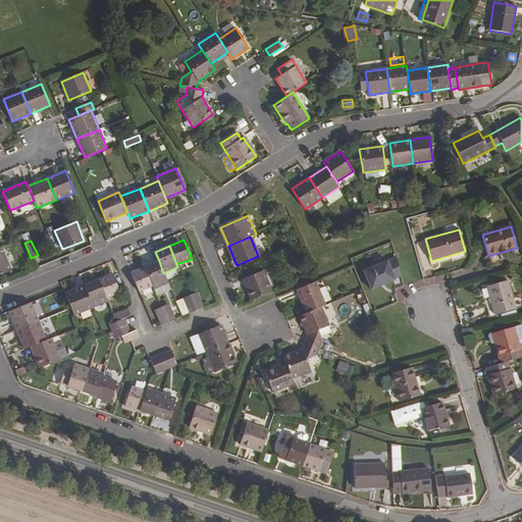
[(1,247),(0,247),(0,275),(11,271),(1,247)]
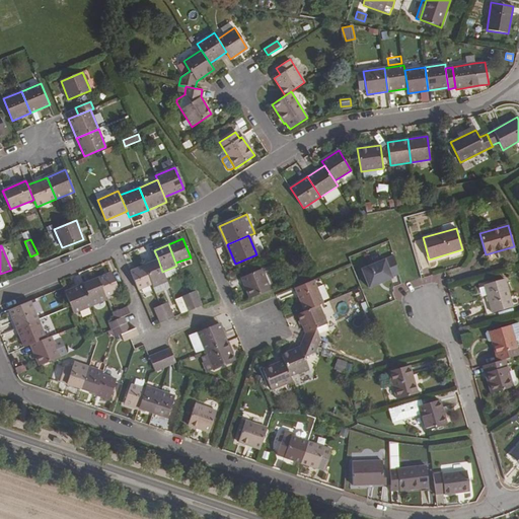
[(514,246),(497,251),(498,257),(516,252),(514,246)]
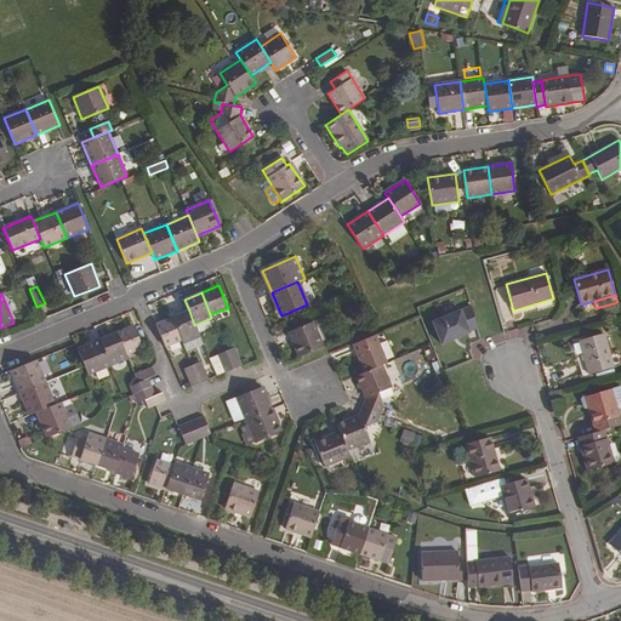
[(471,306),(432,322),(440,343),(469,332),(468,330),(478,328),(471,306)]
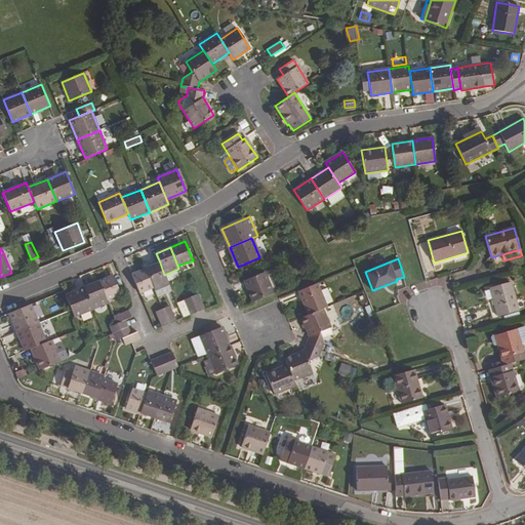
[(160,263),(146,269),(154,288),(154,290),(168,284),(164,275),(160,263)]
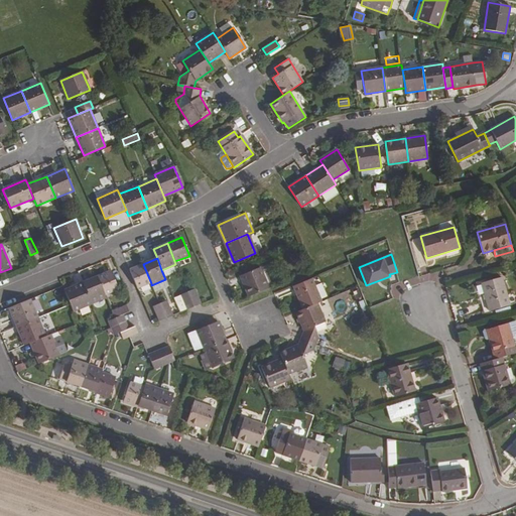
[(143,264),(129,270),(137,289),(151,283),(143,264)]
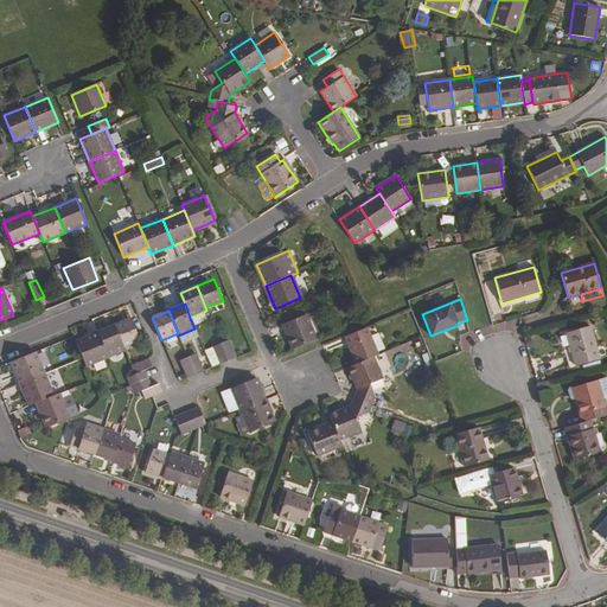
[(306,314),(282,325),(293,349),(317,339),(306,314)]
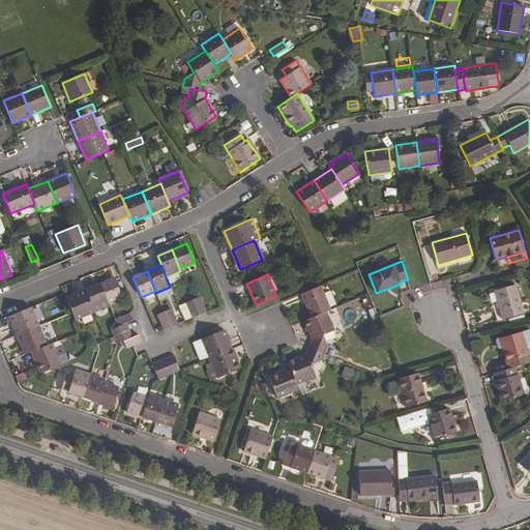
[(114,277),(98,284),(107,303),(121,297),(114,277)]
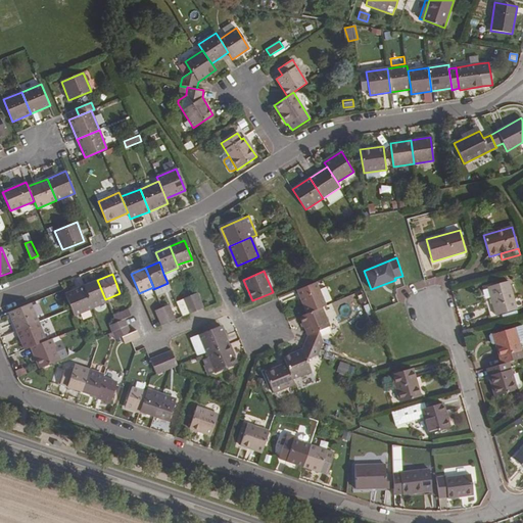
[(97,280),(83,286),(93,308),(106,302),(105,299),(97,280)]
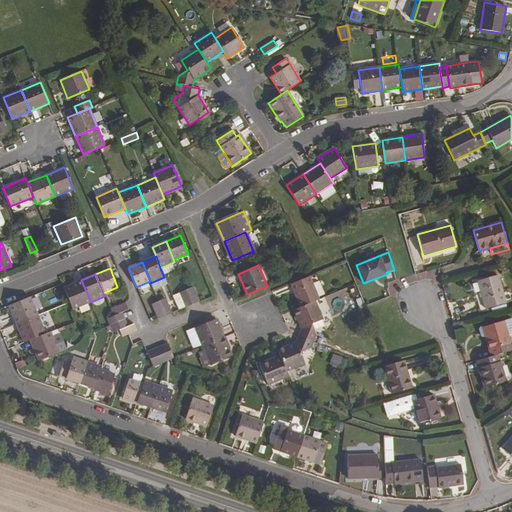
[(498,275),(478,281),(485,309),(506,303),(498,275)]
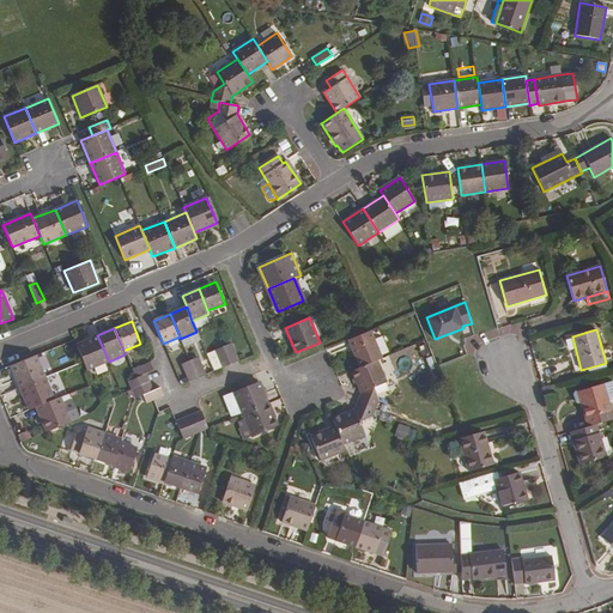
[(349,340),(359,368),(377,360),(382,358),(370,331),(349,340)]
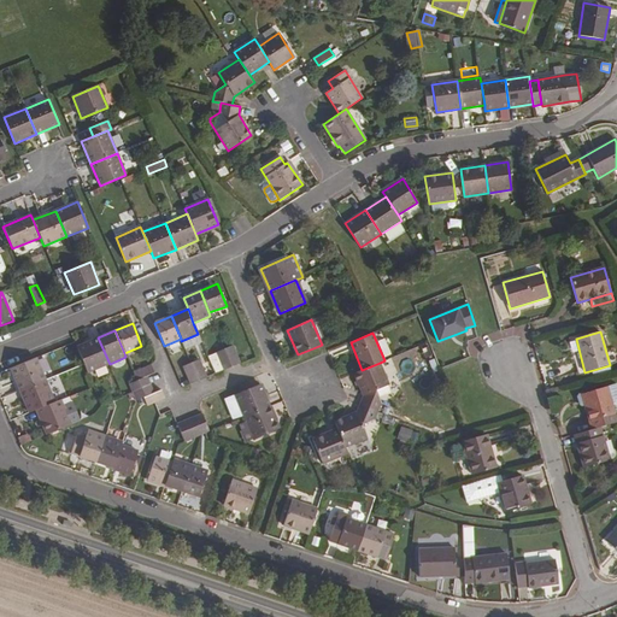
[(201,341),(198,334),(181,341),(184,348),(201,341)]
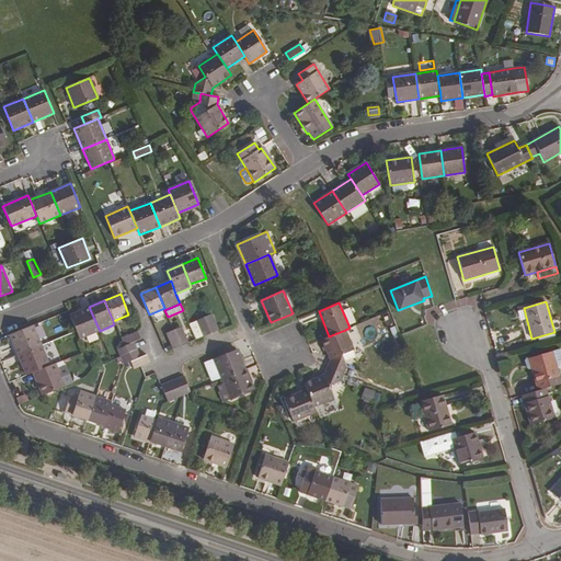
[(89,307),(69,316),(79,339),(100,331),(89,307)]
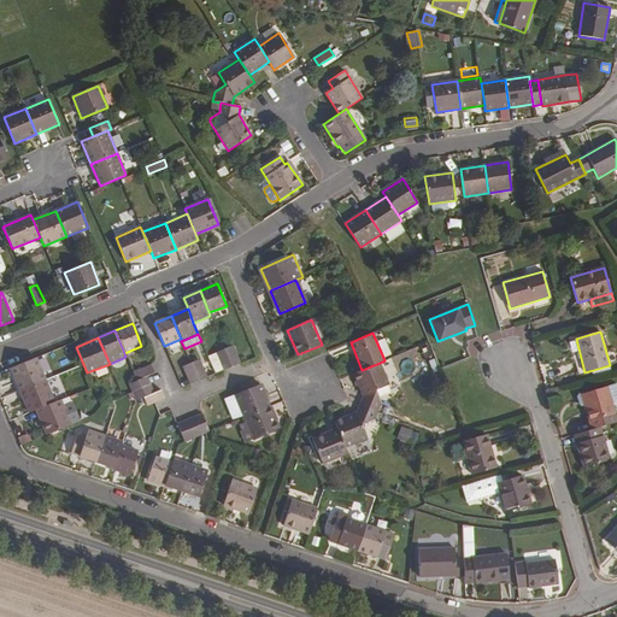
[(233,346),(224,350),(231,366),(240,363),(233,346)]
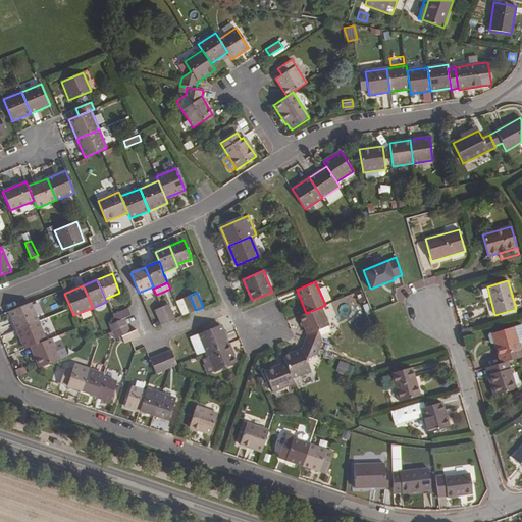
[(190,296),(183,299),(189,313),(196,310),(190,296)]
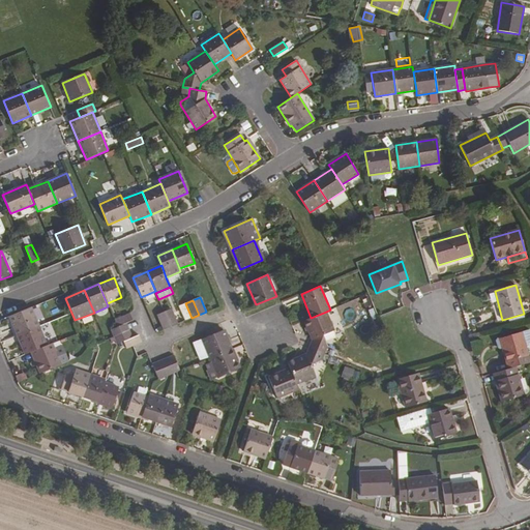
[(8,317),(17,335),(38,326),(31,307),(8,317)]
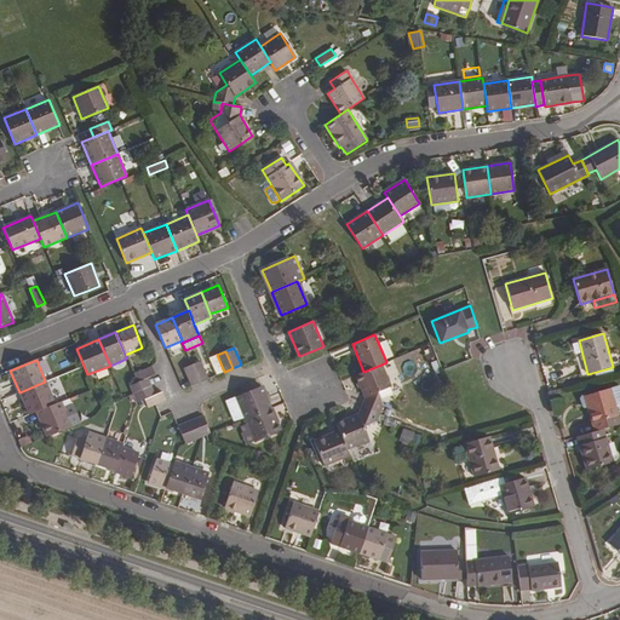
[(200,362),(191,366),(199,383),(207,379),(200,362)]
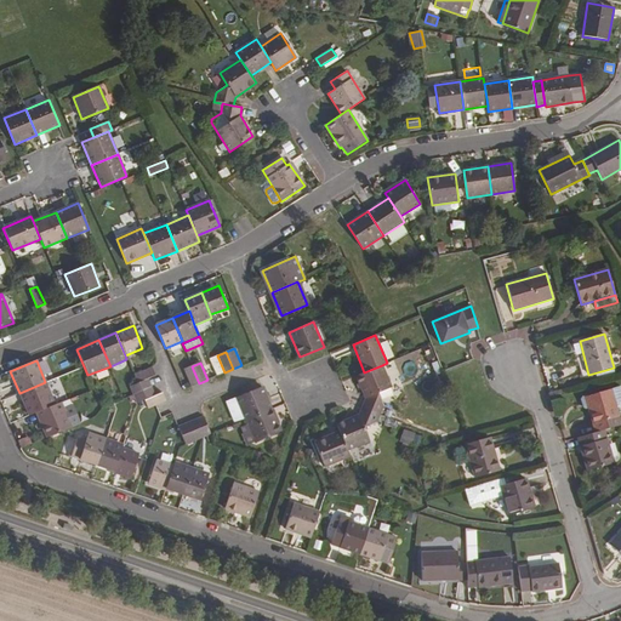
[(364,372),(355,376),(365,398),(362,406),(381,415),(385,406),(379,393),(392,387),(382,365),(364,372)]
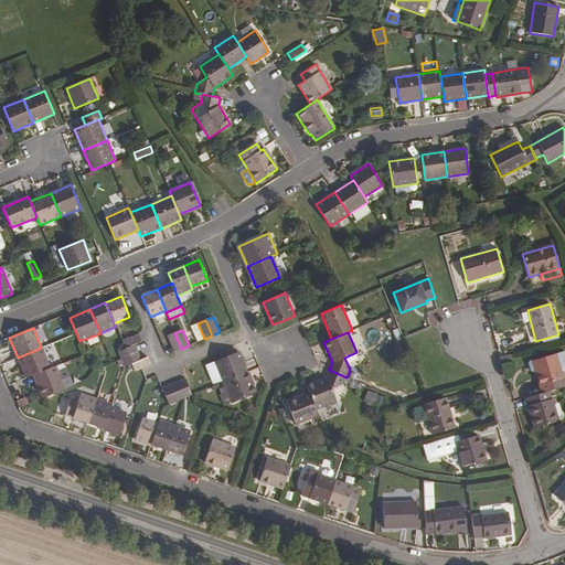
[(174,333),(167,336),(174,352),(181,349),(174,333)]
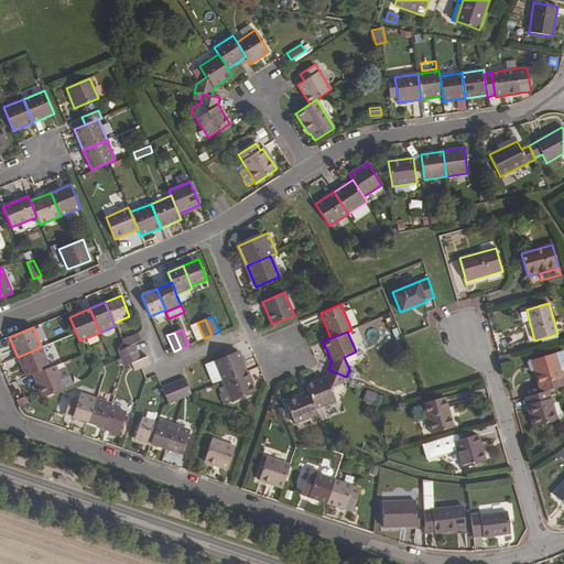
[(138,334),(121,340),(125,348),(133,344),(140,342),(138,334)]
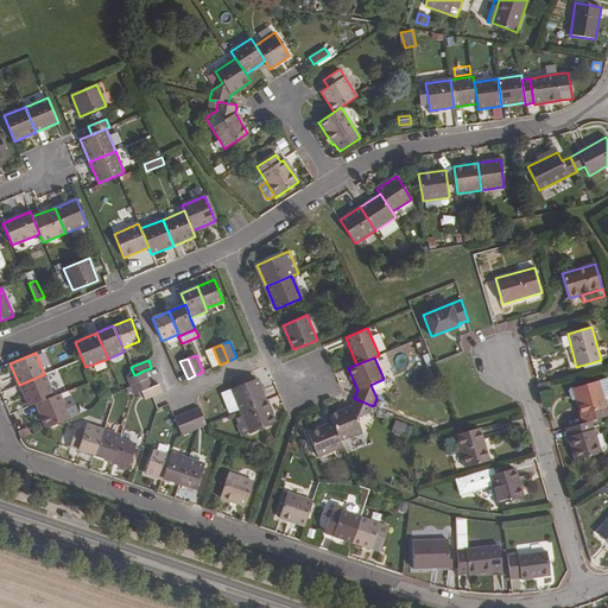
[(134,375),(126,378),(130,387),(147,379),(144,371),(134,375)]
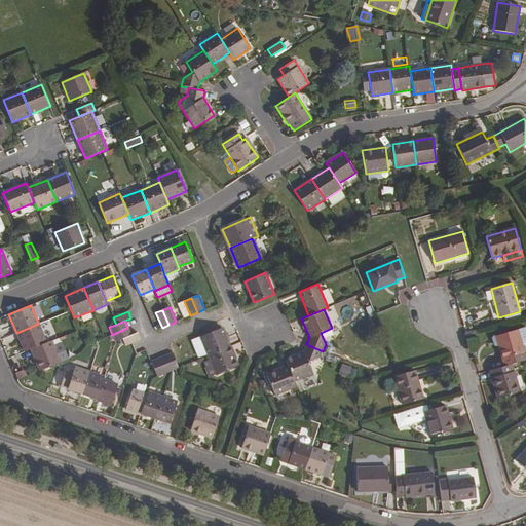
[(16,333),(25,351),(46,342),(38,324),(16,333)]
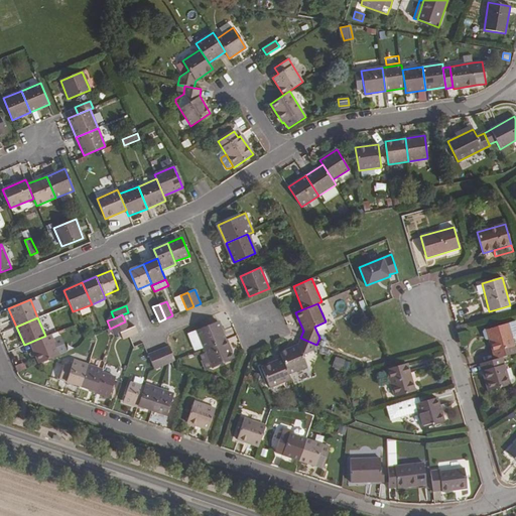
[(128,330),(125,321),(110,329),(113,336),(120,333),(128,330)]
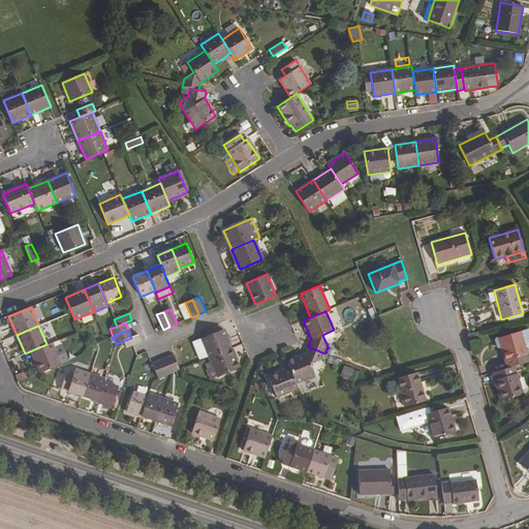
[(223,330),(201,338),(209,358),(231,348),(223,330)]
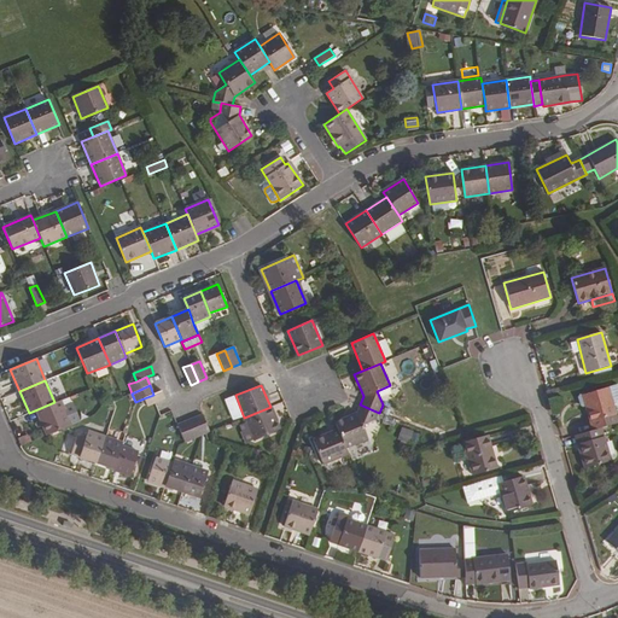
[(608,388),(586,394),(588,406),(586,407),(592,431),(601,427),(617,423),(617,421),(613,404),(608,388)]
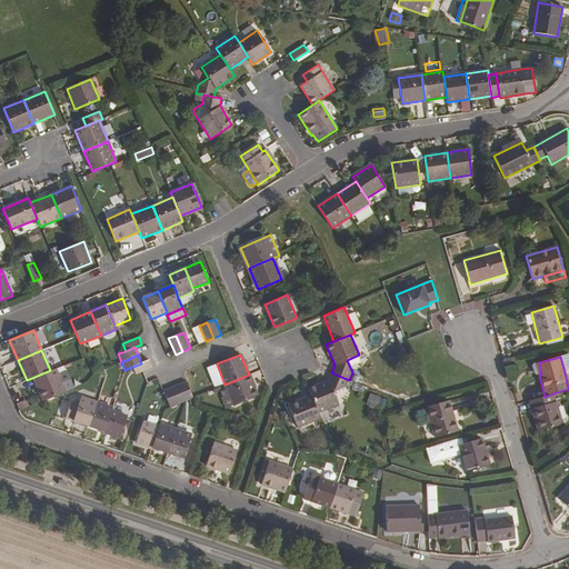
[(148,360),(141,363),(132,367),(136,375),(152,368),(148,360)]
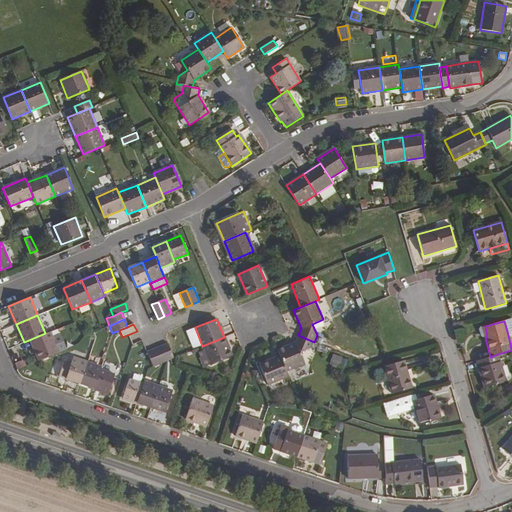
[(487,336),(485,326),(480,328),(479,330),(480,336),(483,337),(485,337),(487,336)]
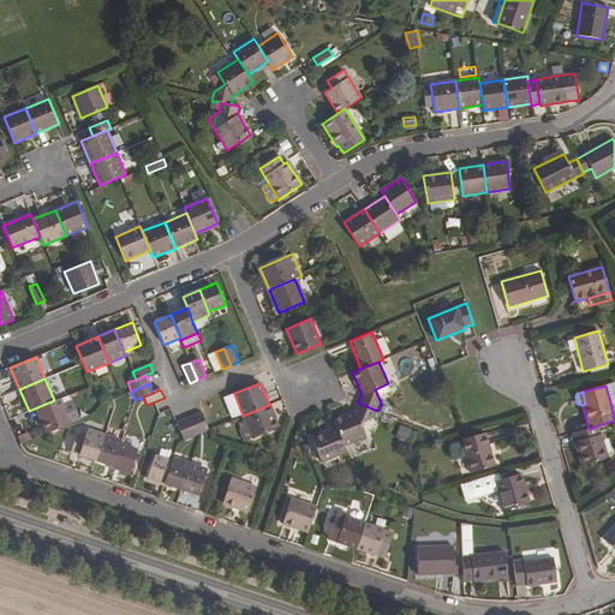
[(60,398),(35,408),(46,434),(79,419),(72,401),(64,405),(60,398)]
